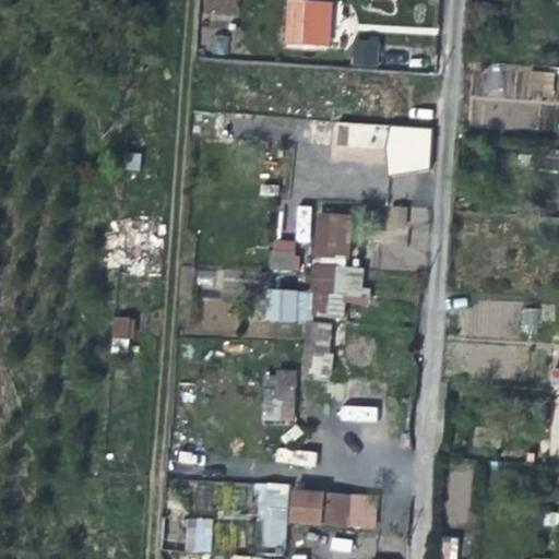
[(324,3),(305,2),(301,49),(321,50),(324,3)]
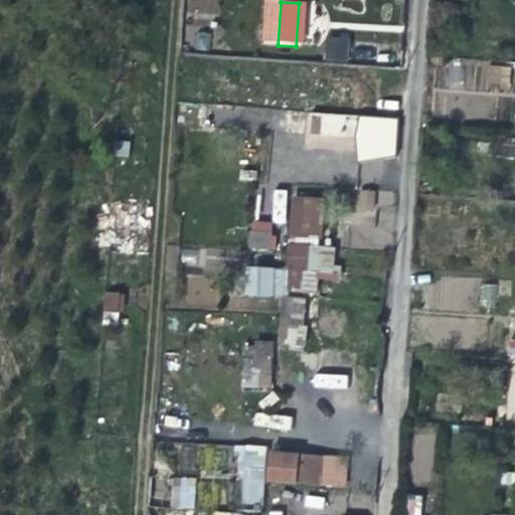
[(325,61),(349,61),(349,35),(326,34),(325,61)]
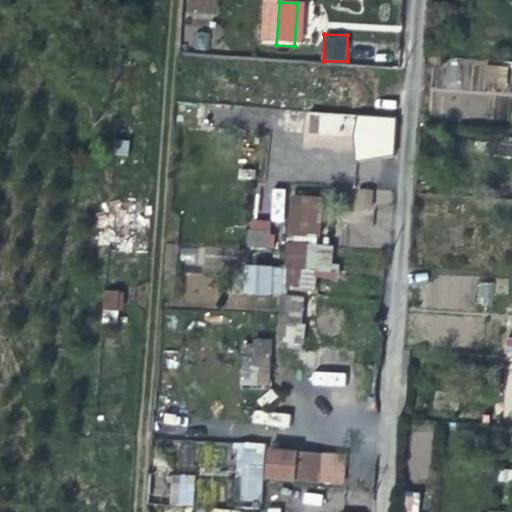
[(448,61),(446,85),(505,90),(507,66),(448,61)]
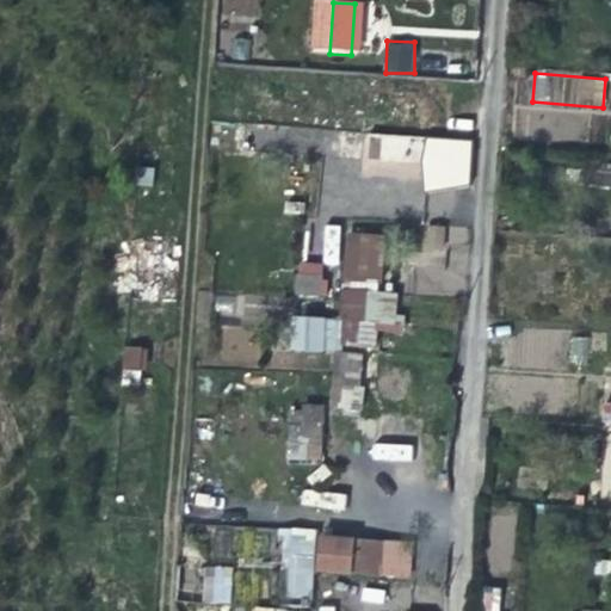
[(469,187),(470,137),(364,136),(363,176),(399,176),(399,161),(423,162),(423,186),(469,187)]
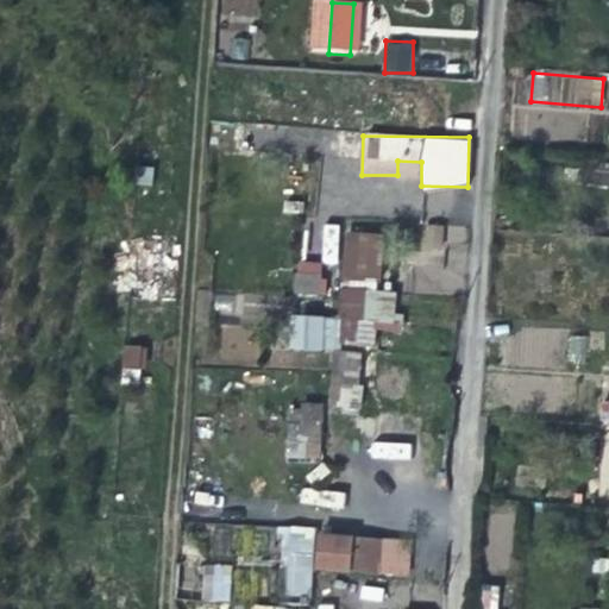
[(591,184),(608,187),(608,169),(594,168),(591,184)]
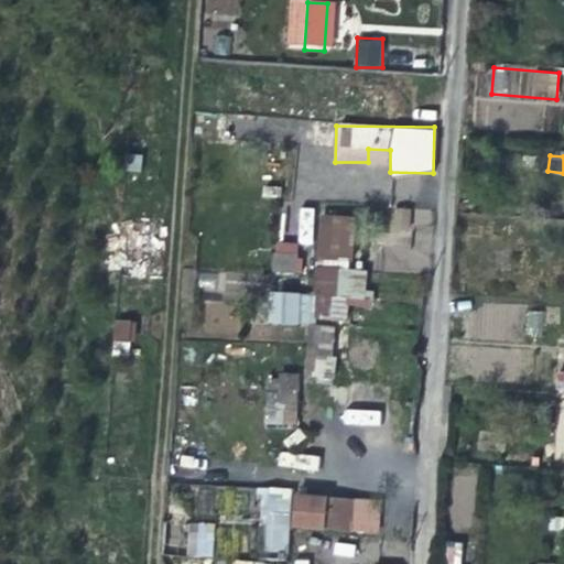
[(299,243),(313,243),(314,207),(299,207),(299,243)]
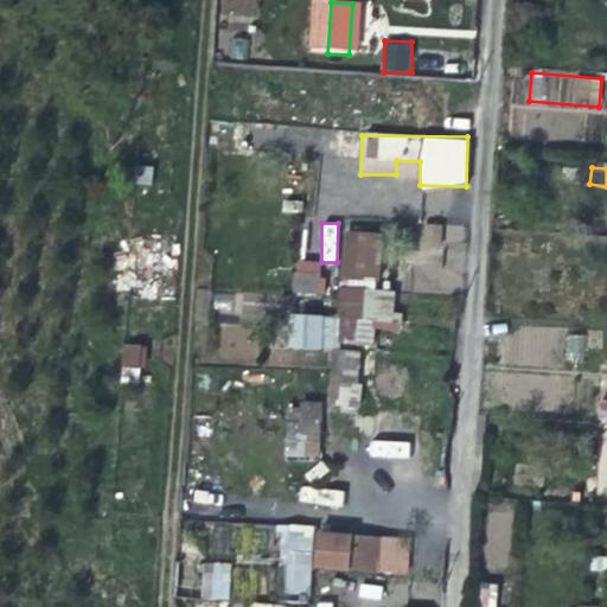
[(441,266),(443,224),(422,223),(420,263),(441,266)]
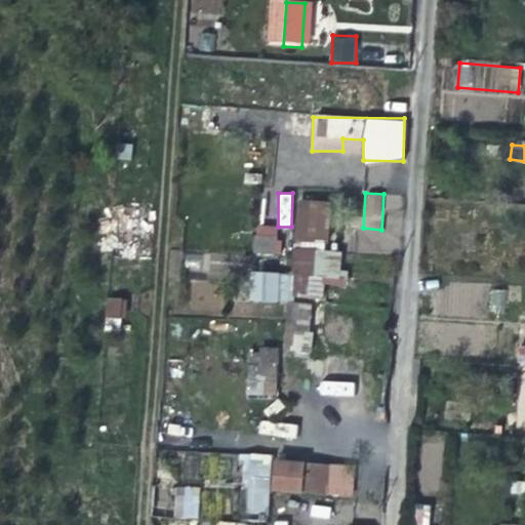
[(249,272),(249,298),(323,299),(323,284),(342,284),(344,250),(328,250),(329,200),(294,200),(293,272),(249,272)]
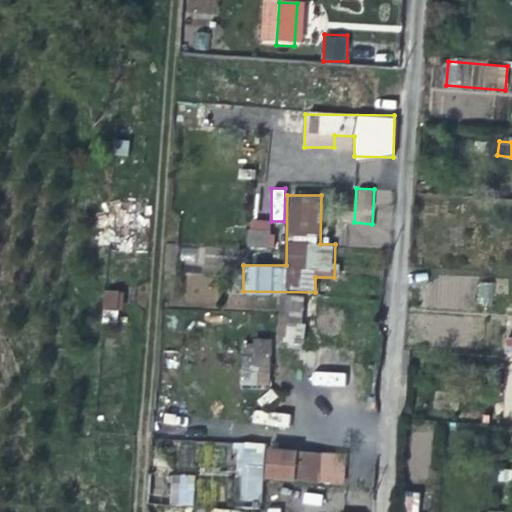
[(272,249),(273,220),(249,219),(248,248),(272,249)]
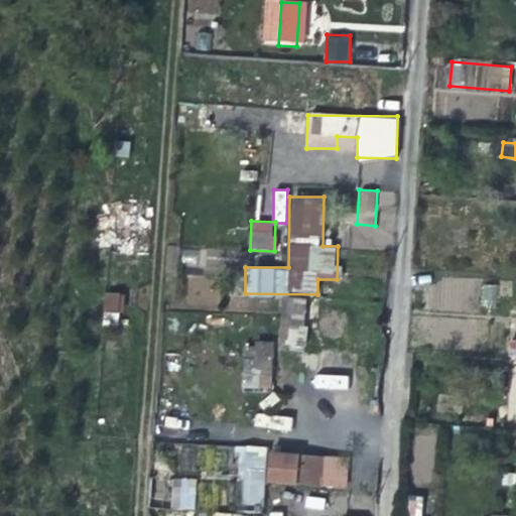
[(122,293),(104,293),(103,325),(121,325),(122,293)]
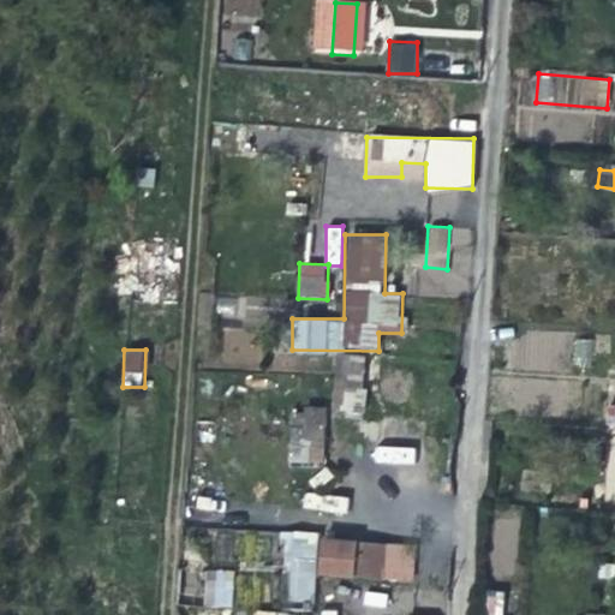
[(363,417),(365,356),(341,354),(339,416),(363,417)]
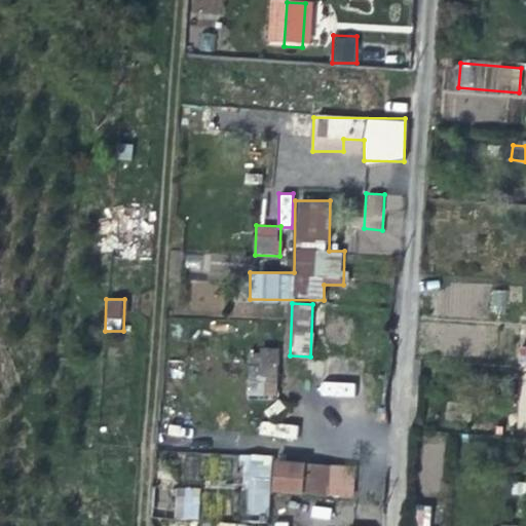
[(249,397),(277,398),(278,348),(249,348),(249,397)]
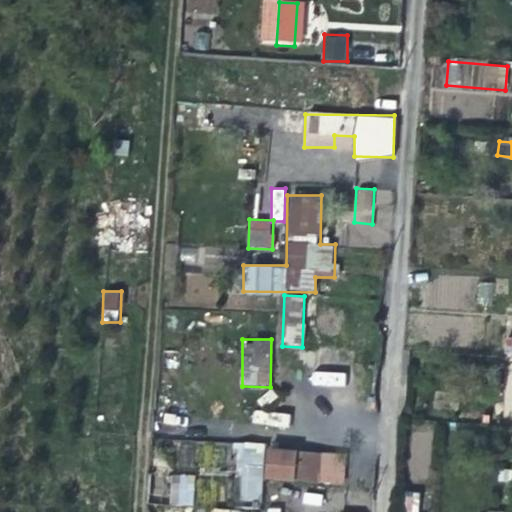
[(311,371),(310,386),(345,387),(346,372),(311,371)]
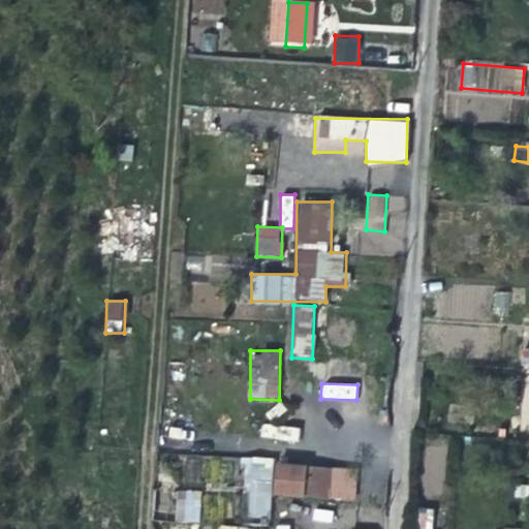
[(299,442),(300,428),(261,425),(260,438),(299,442)]
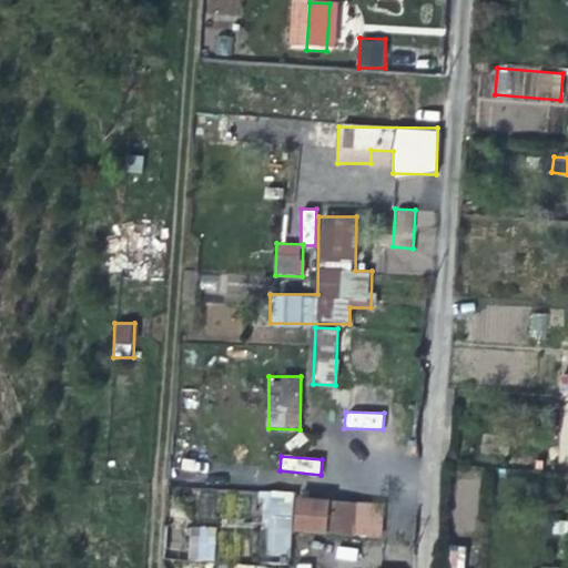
[(292,556),(290,490),(261,492),(262,557),(292,556)]
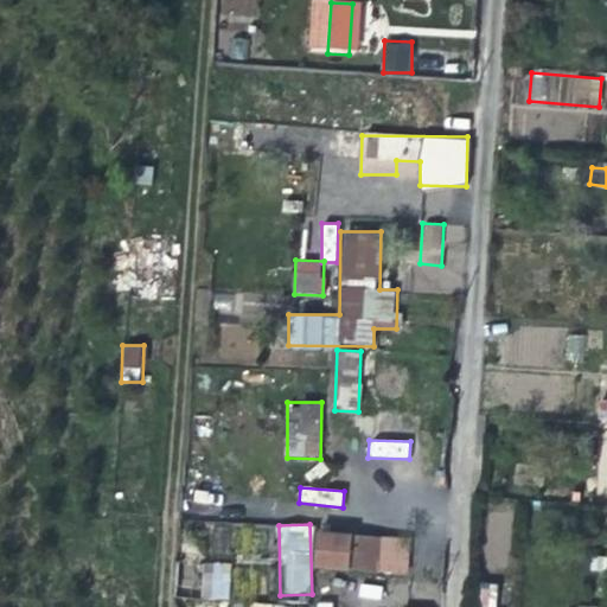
[(314,534),(313,570),(408,572),(409,535),(314,534)]
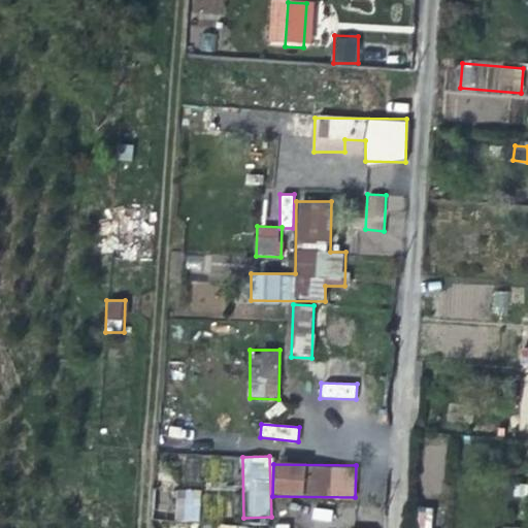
[(174,489),(174,521),(199,521),(199,489),(174,489)]
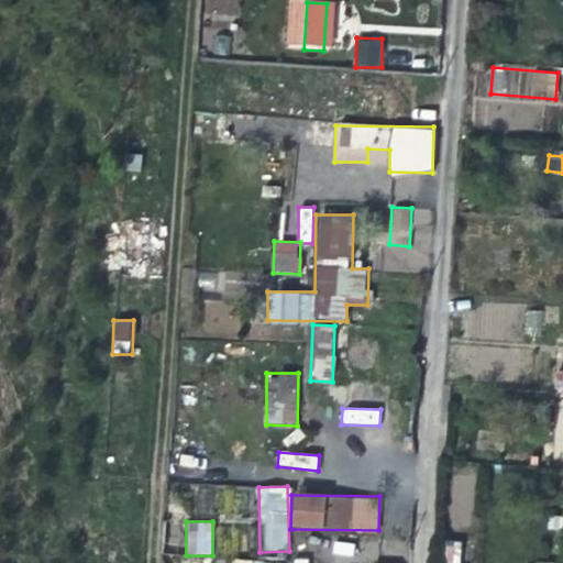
[(445,540),(444,562),(459,562),(460,540),(445,540)]
